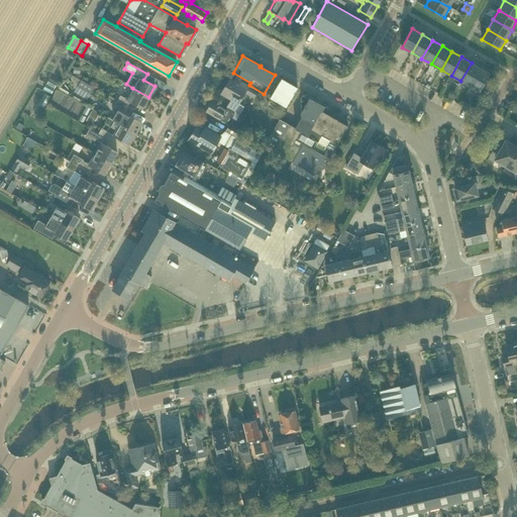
[(471,87),(481,69),(472,63),(460,81),(471,87)]
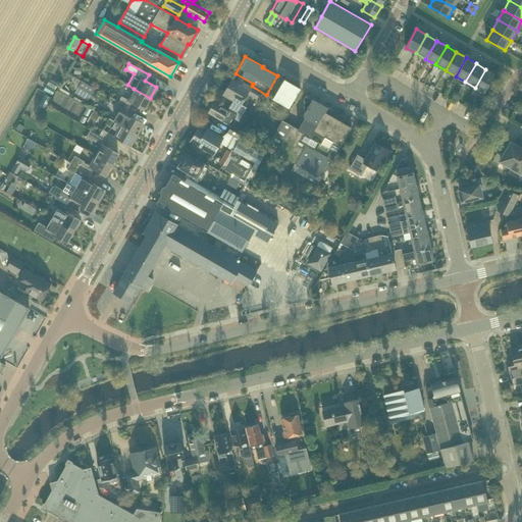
[(485,69),(475,88),(485,93),(496,74),(485,69)]
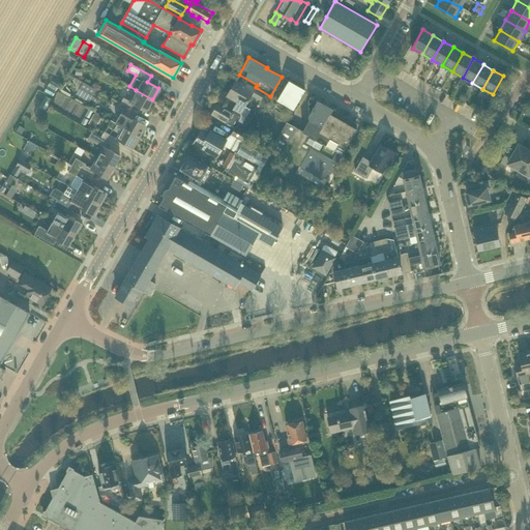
[(52,89),(60,94),(66,84),(58,80),(52,89)]
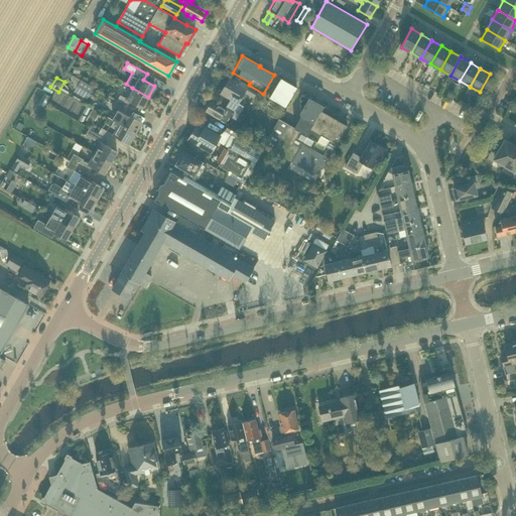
[(240,113),(240,112),(244,106),(238,103),(245,92),(254,97),(257,91),(240,82),(240,83),(230,78),(221,94),(231,99),(227,106),(240,113)]
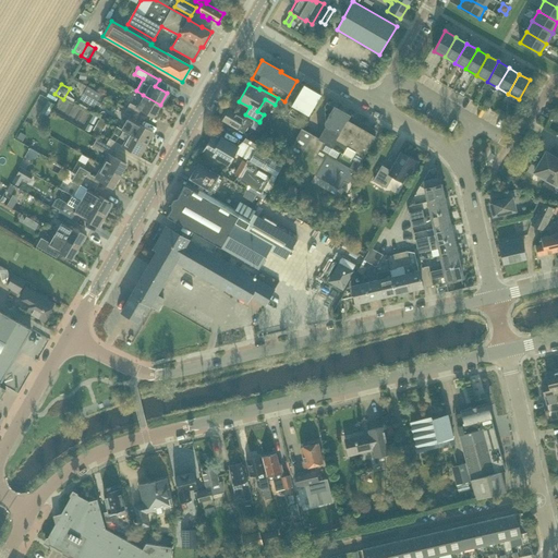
[(310,117),(322,95),(304,84),(292,106),(310,117)]
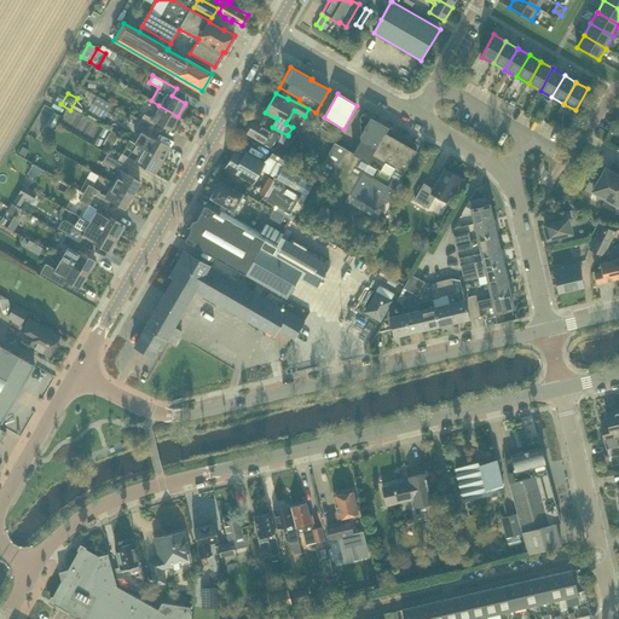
[(90,110),(104,119),(113,105),(98,96),(90,110)]
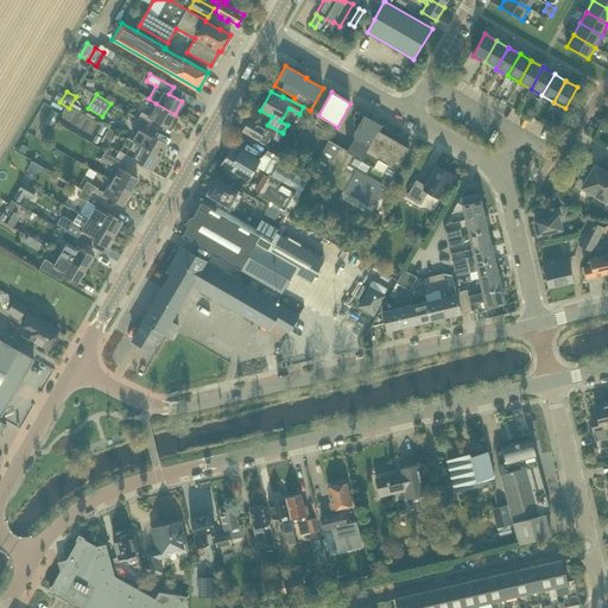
[(168,127),(175,114),(156,103),(149,115),(141,112),(138,119),(151,126),(154,119),(168,127)]
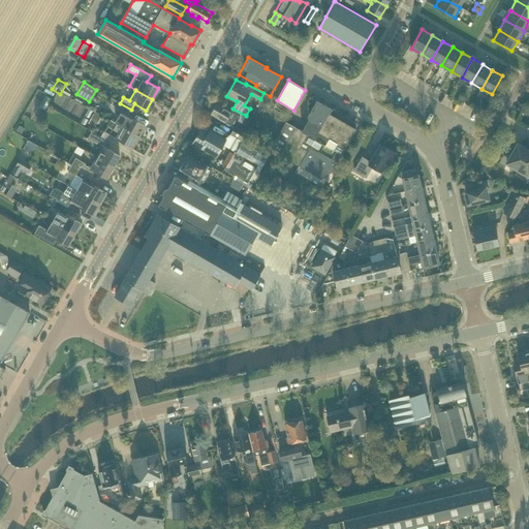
[(52,93),(47,104),(54,109),(59,96),(52,93)]
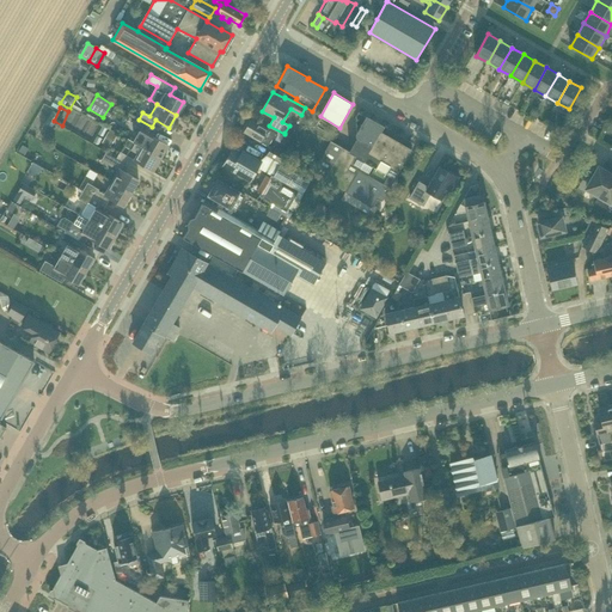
[(367,190),(397,140),(387,134),(390,130),(360,112),(360,111),(359,111),(356,116),(356,138),(357,138),(349,152),(331,141),(312,173),(361,201),(367,190)]
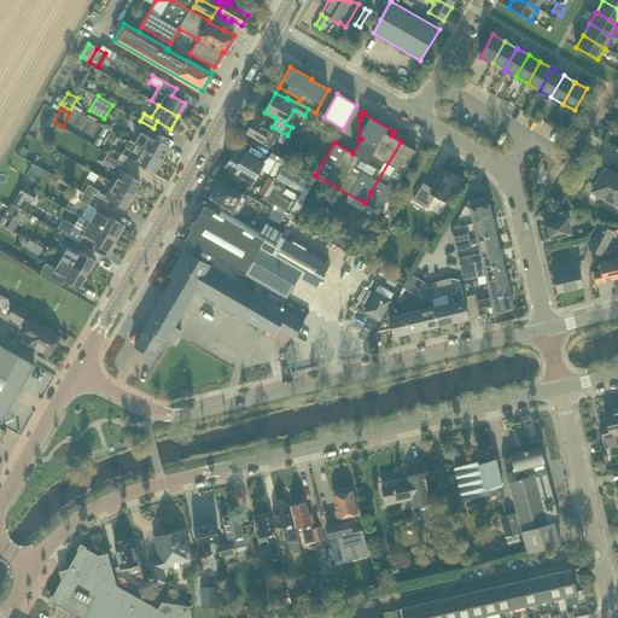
[(278,140),(280,135),(254,120),(246,133),(270,147),(275,139),(278,140)]
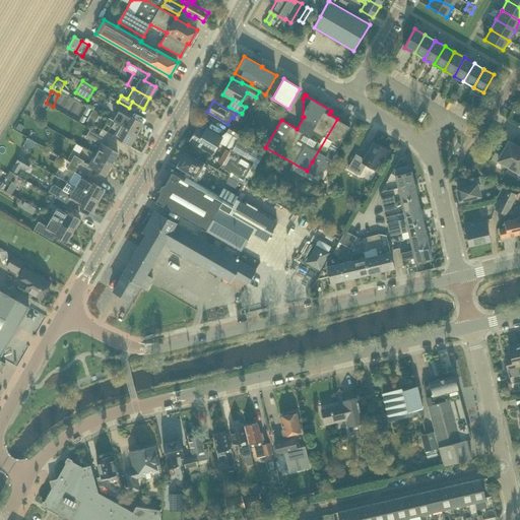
[(125,113),(129,108),(118,102),(115,107),(120,110),(125,113)]
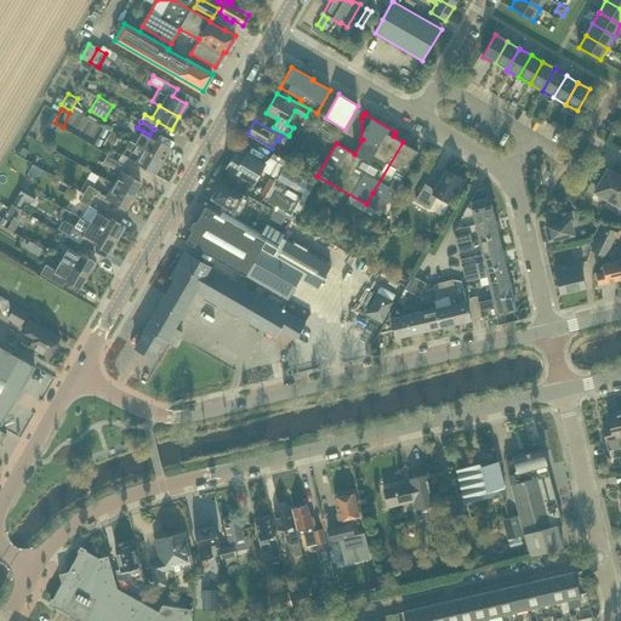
[(143,131),(136,144),(137,146),(164,160),(171,147),(149,135),(143,131)]
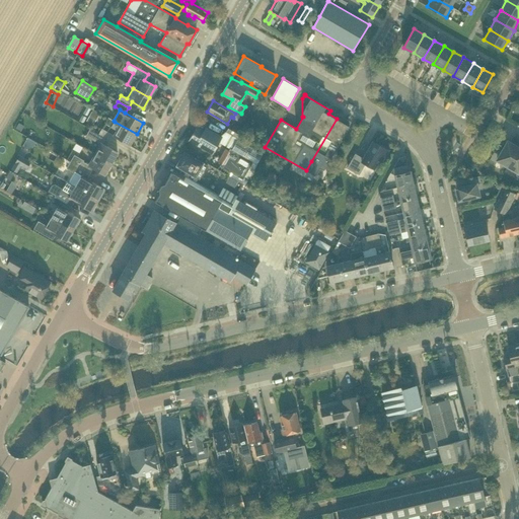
[(242,114),(249,118),(250,119),(253,114),(249,112),(248,113),(244,109),(242,114)]
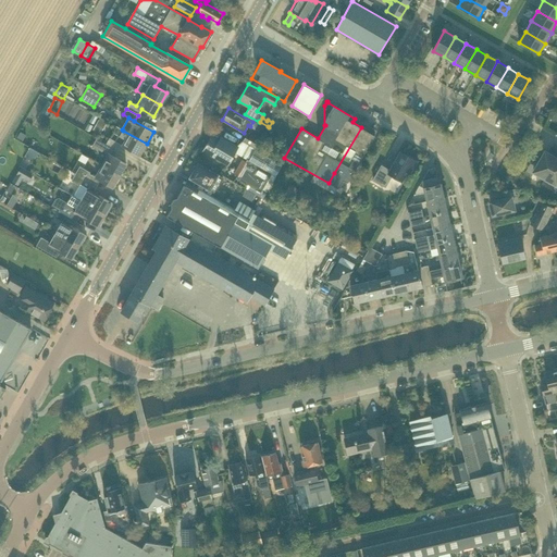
[(99,120),(94,130),(100,134),(107,123),(99,120)]
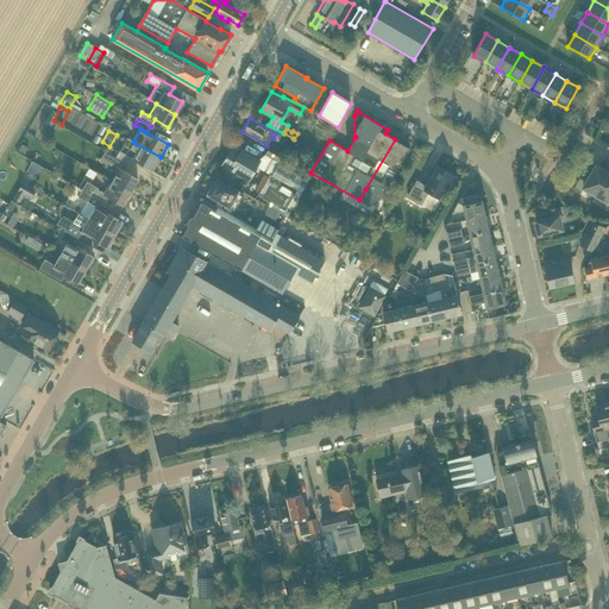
[(135,143),(133,142),(127,138),(124,145),(131,149),(137,152),(133,158),(152,170),(161,157),(135,143)]
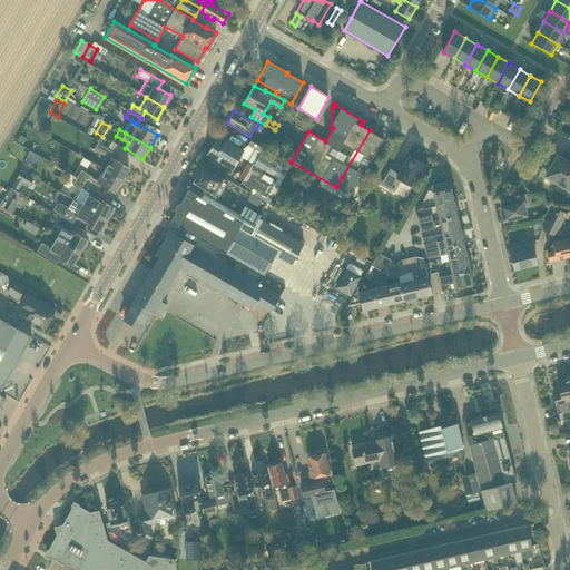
[(341,189),(346,193),(352,184),(356,186),(386,134),(385,134),(383,138),(381,138),(382,137),(370,130),(342,177),(346,179),(341,189)]
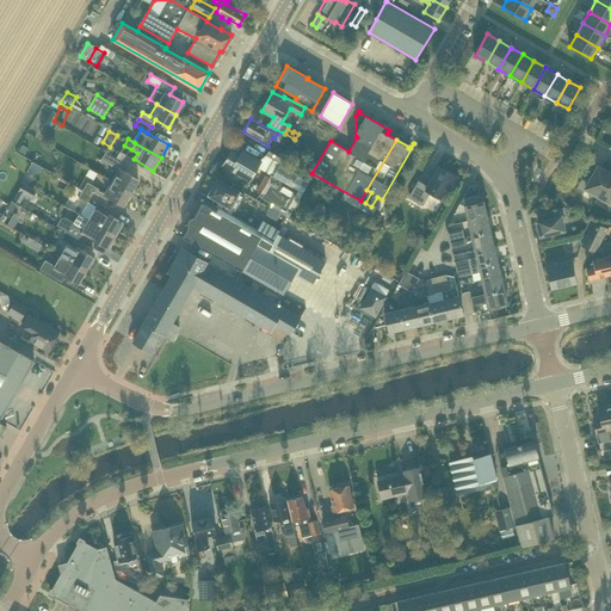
[(23,144),(19,150),(25,154),(29,148),(23,144)]
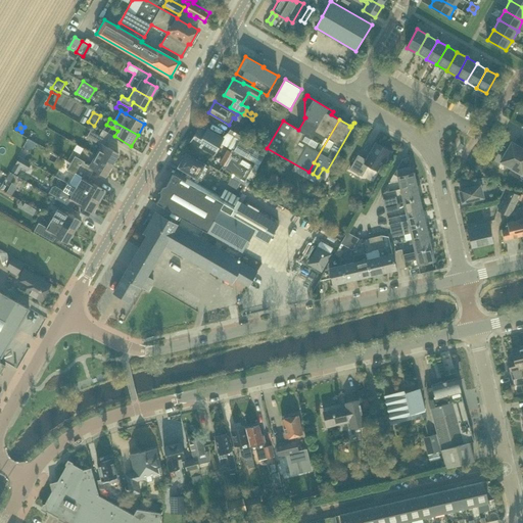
[(240,140),(245,132),(233,125),(228,133),(240,140)]
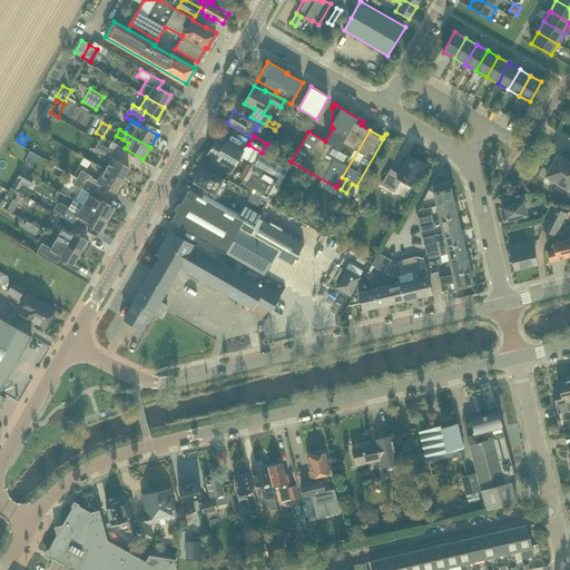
[(246,145),(243,150),(226,140),(224,145),(216,140),(213,146),(212,147),(212,148),(208,154),(233,167),(239,155),(249,160),(255,150),(246,145)]
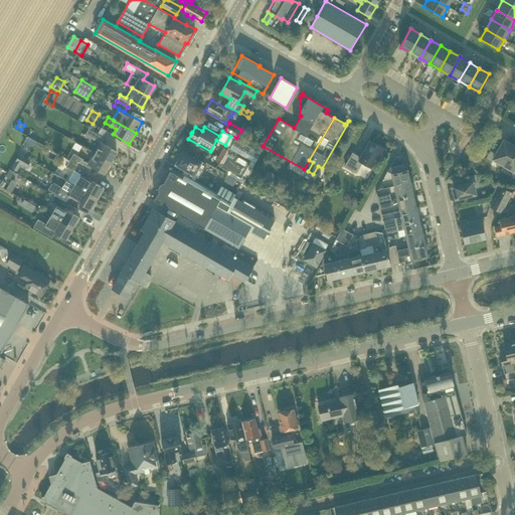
[(98,133),(90,128),(86,135),(95,141),(96,139),(100,142),(94,153),(111,162),(117,151),(106,145),(109,139),(98,133)]
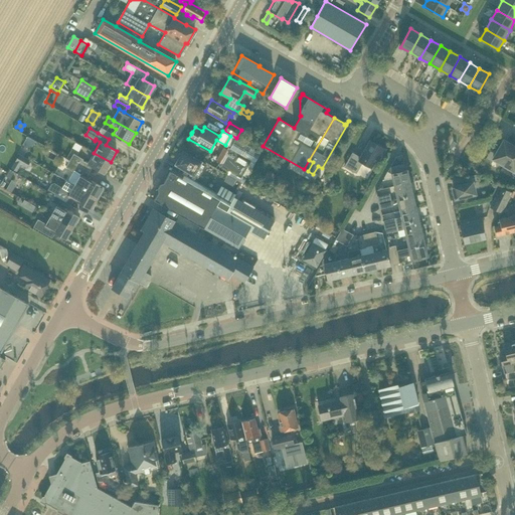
[(98,133),(109,139),(112,134),(102,128),(98,133)]
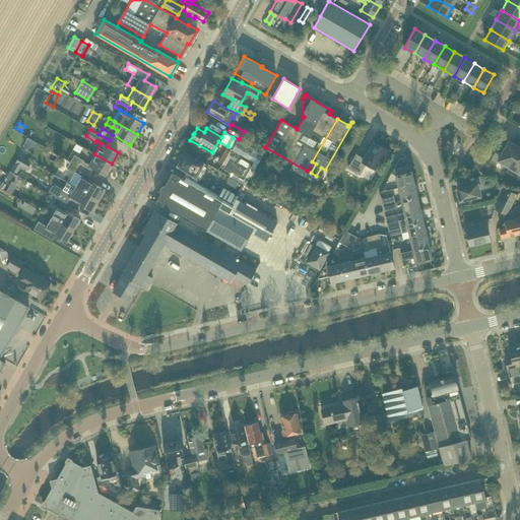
[(33,141),(41,145),(44,140),(36,136),(33,141)]
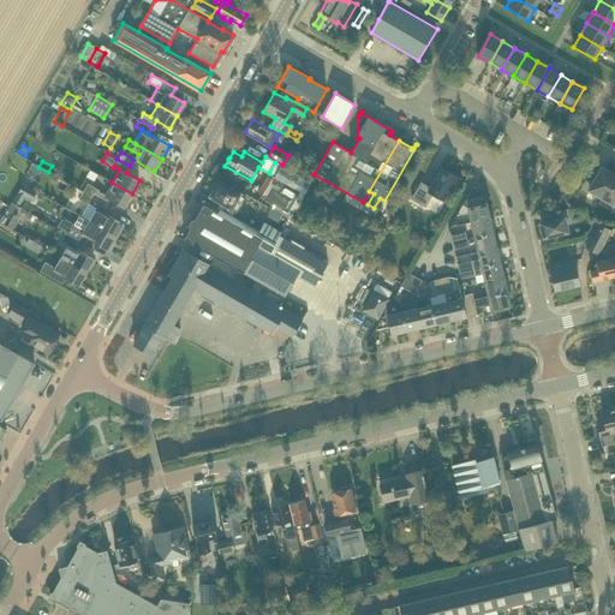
[(551,177),(554,167),(547,166),(544,174),(551,177)]
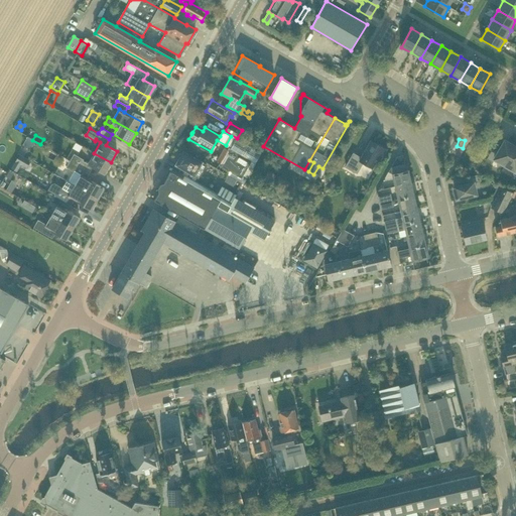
[(87,150),(90,144),(84,141),(81,147),(87,150)]
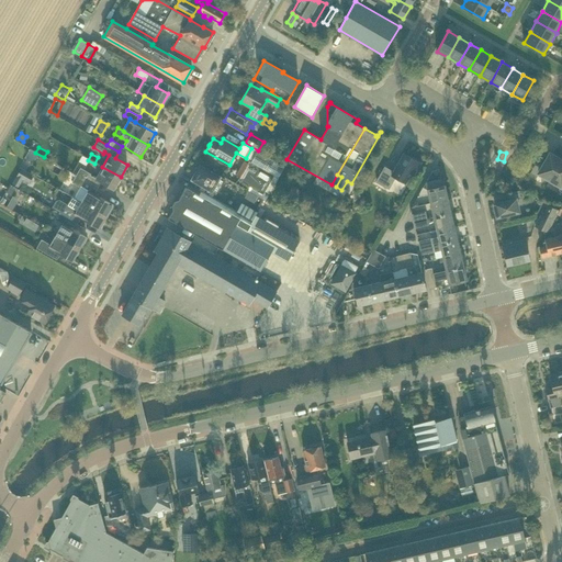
[(415,175),(422,164),(404,154),(393,172),(385,168),(377,182),(390,190),(396,178),(406,183),(412,173),(415,175)]
